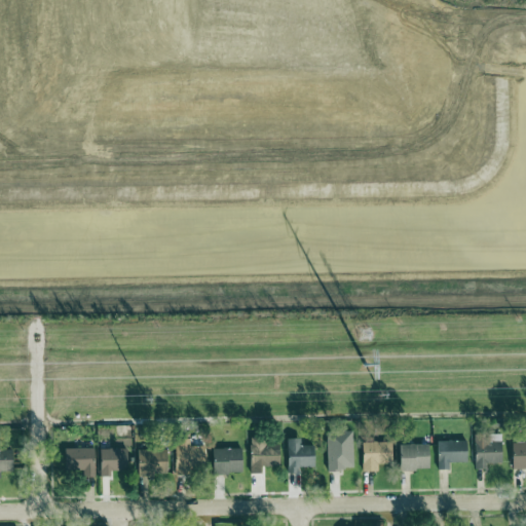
[(329,470),(355,470),(355,431),(329,431),(329,470)]
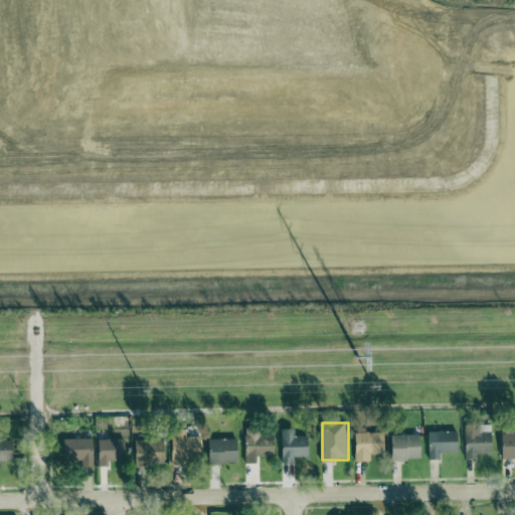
[(466,459),(477,459),(477,454),(494,453),(493,432),(483,433),(483,425),(465,425),(466,459)]
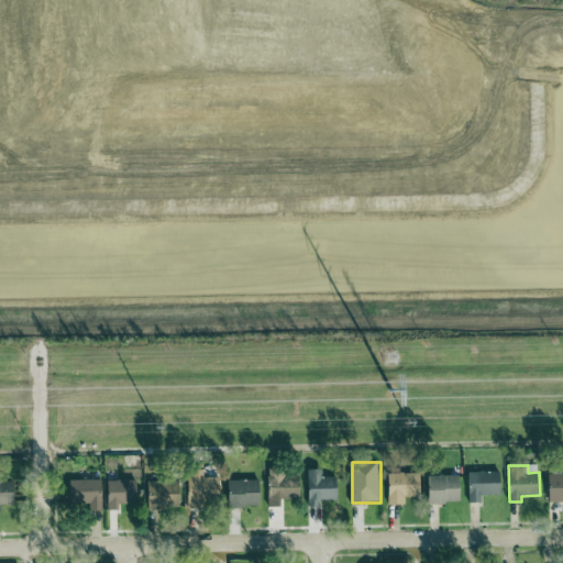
[(283,499),(301,499),(302,477),(286,477),(287,467),(269,466),(268,507),(283,507),(283,499)]
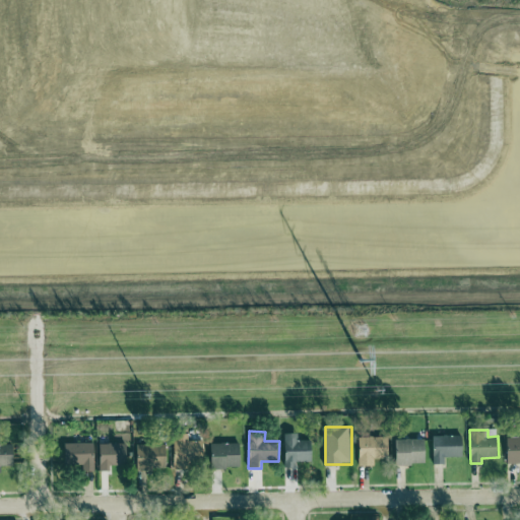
[(313,440),(299,440),(299,433),(285,433),(285,467),(297,467),(296,462),(314,461),(313,440)]
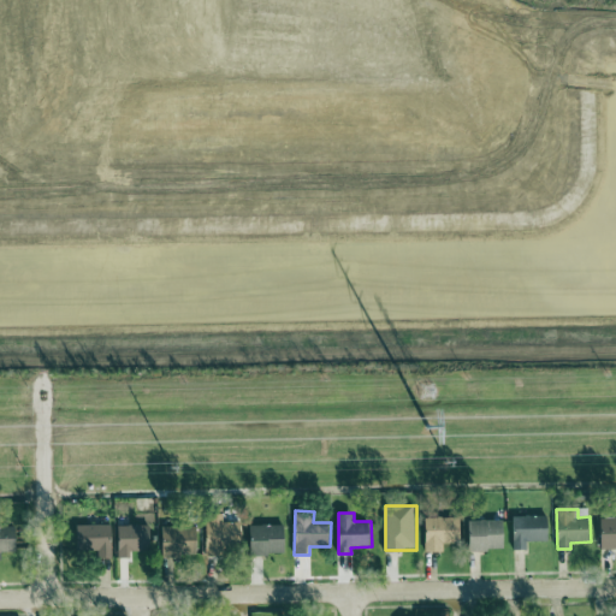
[(527,542),(551,540),(550,515),(514,516),(514,550),(528,550),(527,542)]
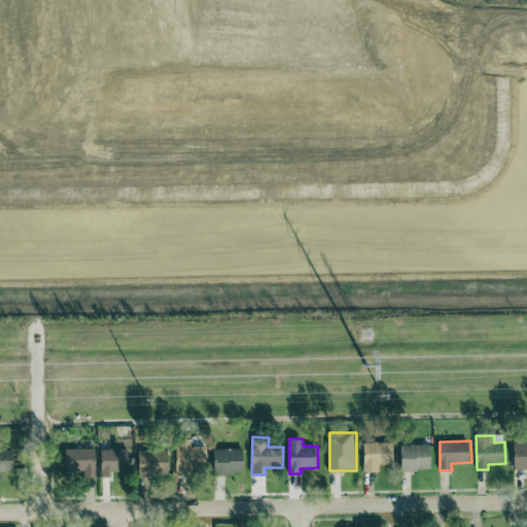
[(395,443),(365,444),(365,472),(381,472),(380,465),(395,465),(395,443)]
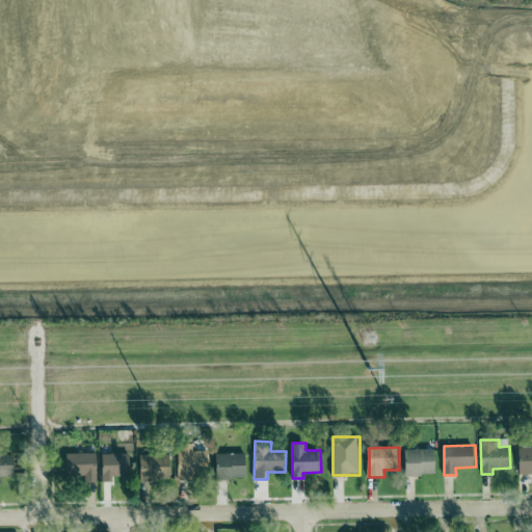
[(531,447),(520,447),(520,474),(531,473),(531,447)]
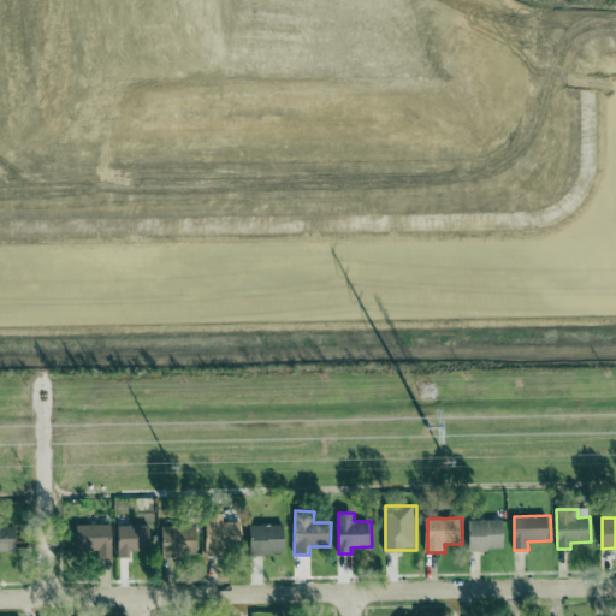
[(208,555),(243,554),(243,522),(224,523),(224,519),(207,519),(208,555)]
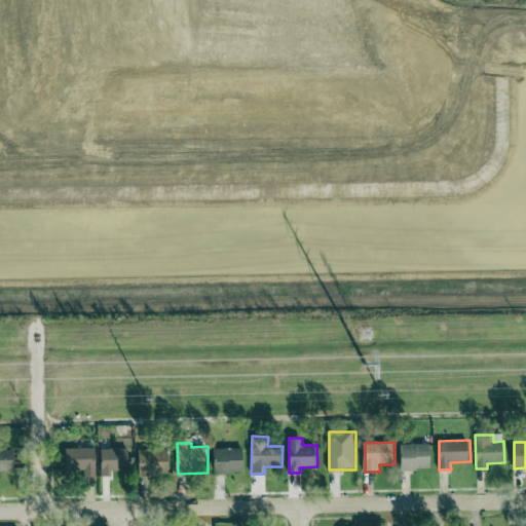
[(402,444),(402,470),(433,470),(433,444),(402,444)]
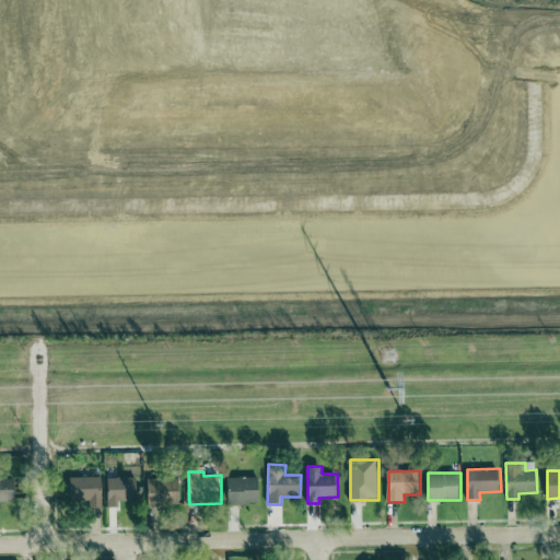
[(104,505),(103,477),(72,477),(73,505),(104,505)]
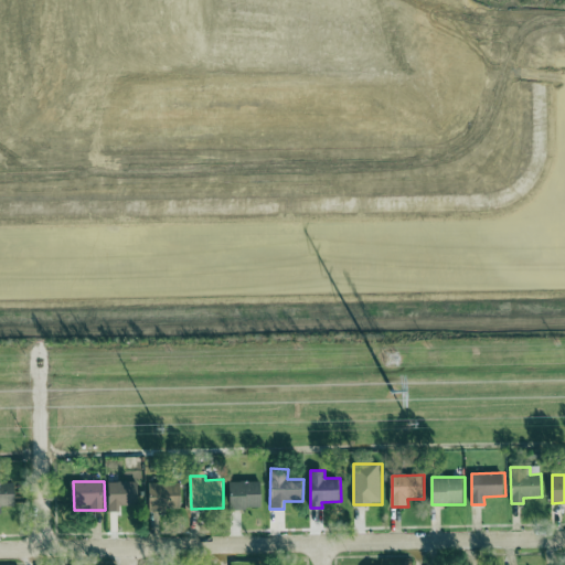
[(109,511),(120,512),(120,504),(140,505),(140,482),(110,481),(109,511)]
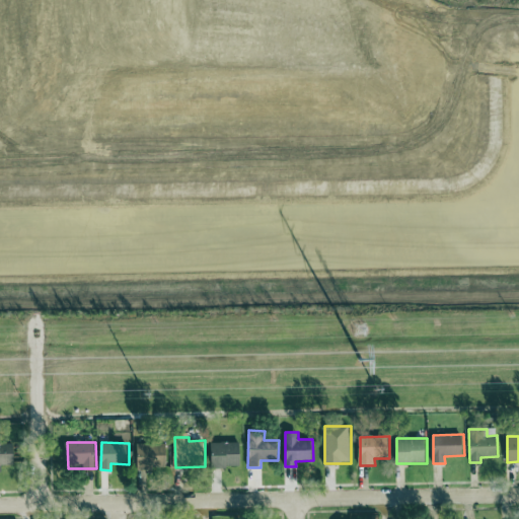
[(212,443),(213,467),(241,466),(240,442),(212,443)]
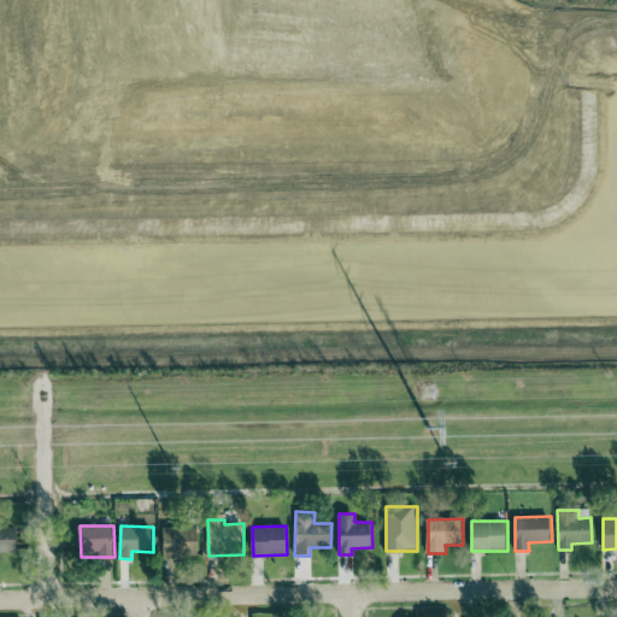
[(18,527),(0,527),(0,560),(4,560),(4,553),(19,552),(18,527)]
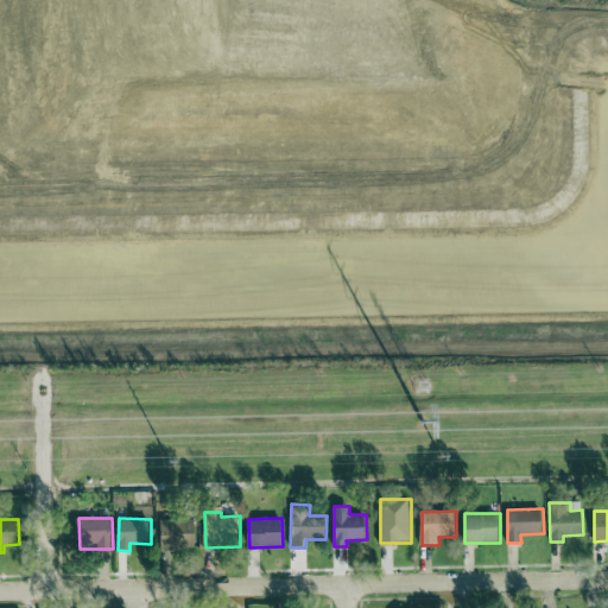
[(197,546),(197,519),(162,520),(162,548),(197,546)]
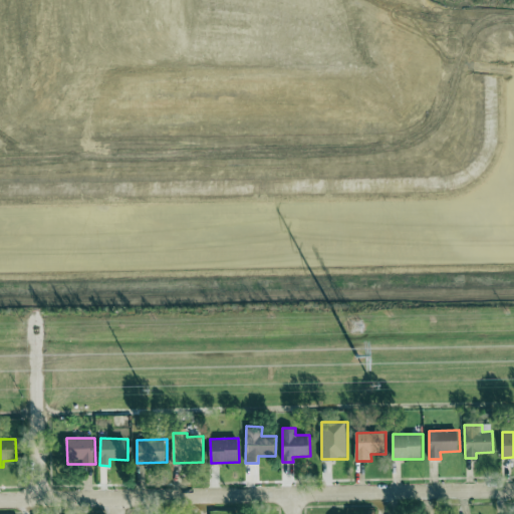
All buildings are outlined.
